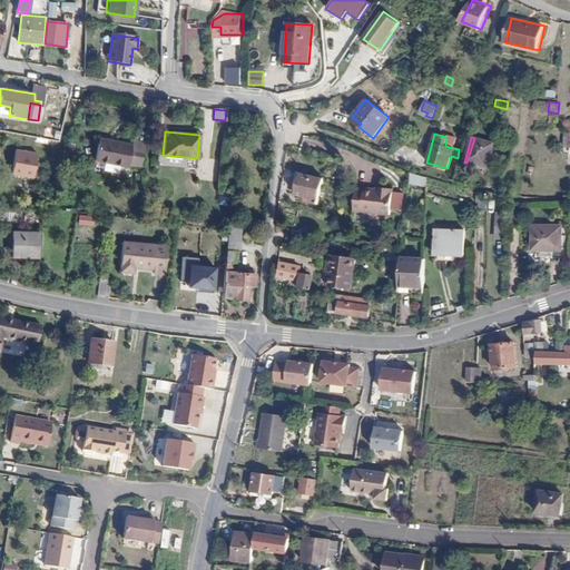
[(127,167),(133,145),(99,138),(95,160),(127,167)]
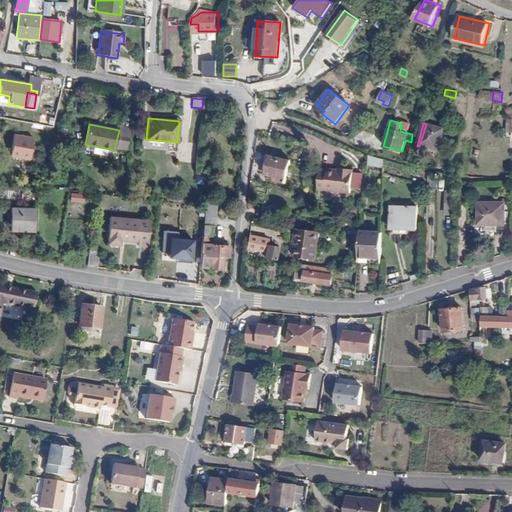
[(443,128),(426,124),(419,146),(437,151),(443,128)]
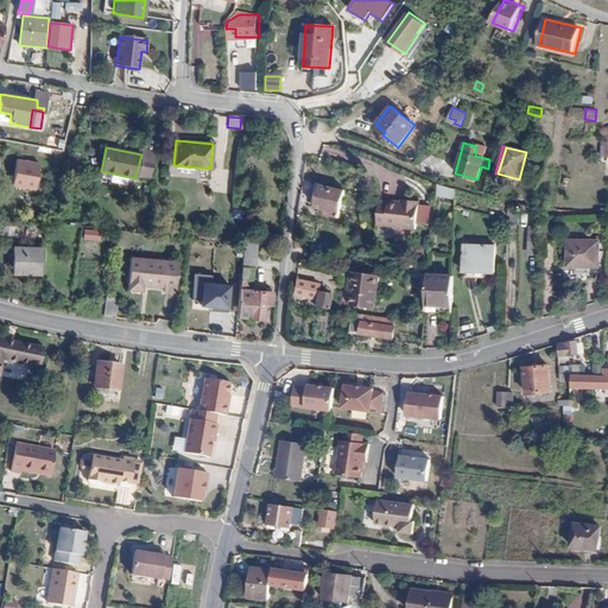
[(152,157),(141,154),(135,178),(147,181),(152,157)]
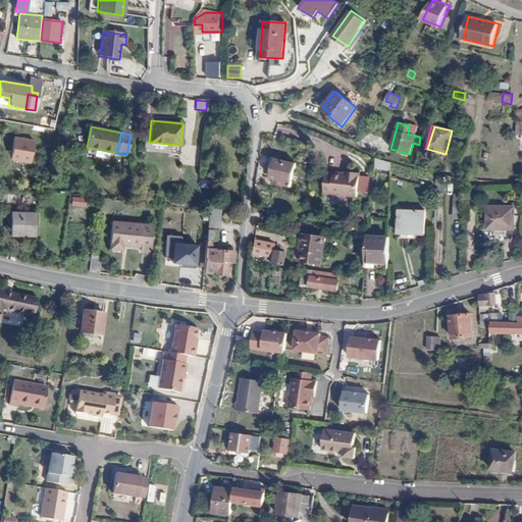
[(12,137),(9,161),(32,163),(34,139),(12,137)]
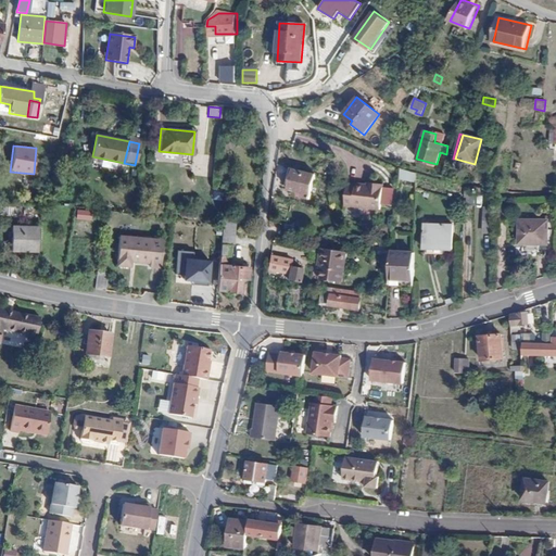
[(415,173),(400,168),(399,178),(415,181),(415,173)]
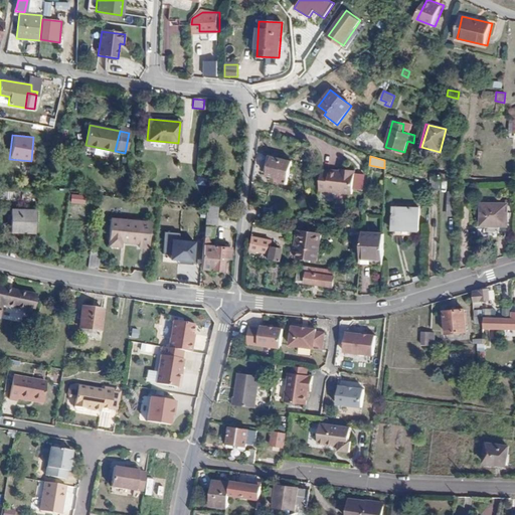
[(293,162),(272,157),(267,176),(280,179),(280,183),(287,184),(293,162)]
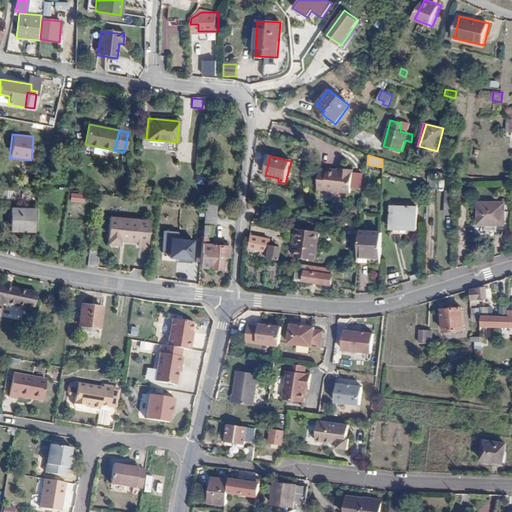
[(342,172),(336,171),(328,170),(328,172),(319,172),(317,189),(350,194),(352,170),(342,169),(342,172)]
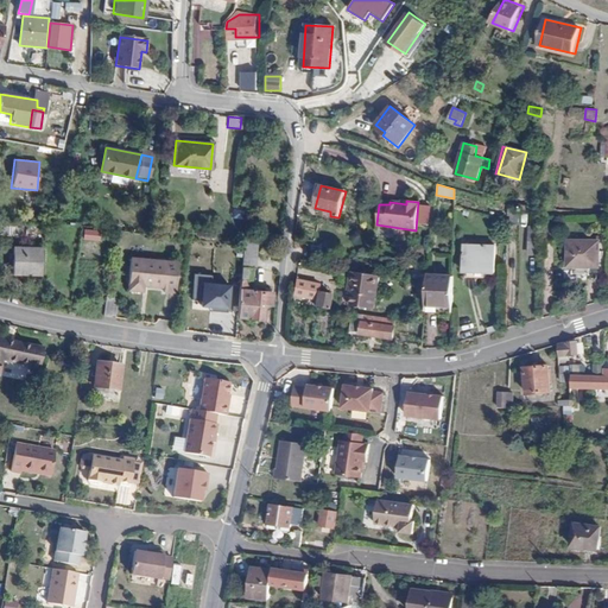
[(519,208),(507,208),(508,215),(510,215),(510,223),(519,223),(519,208)]
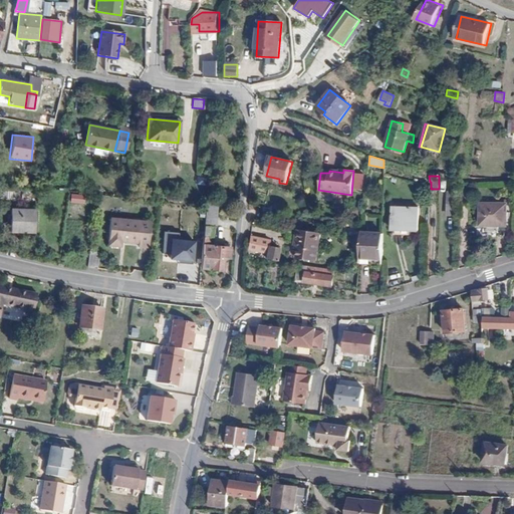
[(447,215),(455,215),(455,192),(447,192),(447,215)]
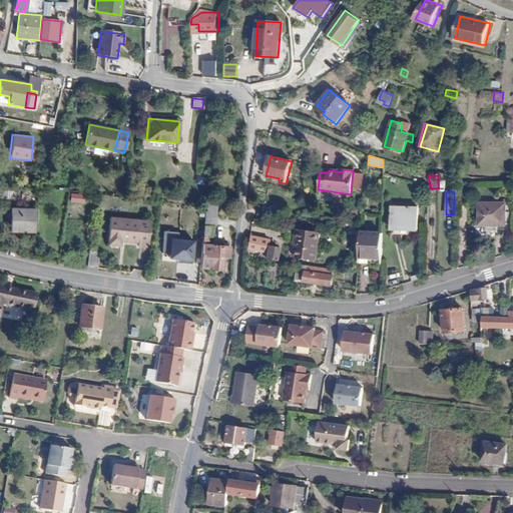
[(83,203),(84,194),(69,192),(68,201),(83,203)]
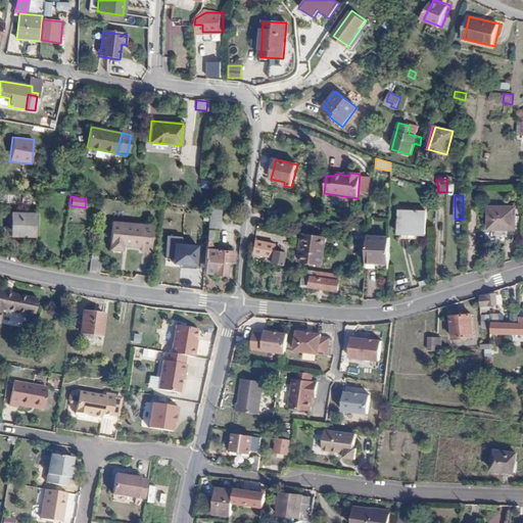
[(210,205),(204,273),(227,275),(228,262),(233,263),(235,250),(212,249),(212,241),(217,241),(218,231),(220,231),(222,206),(210,205)]
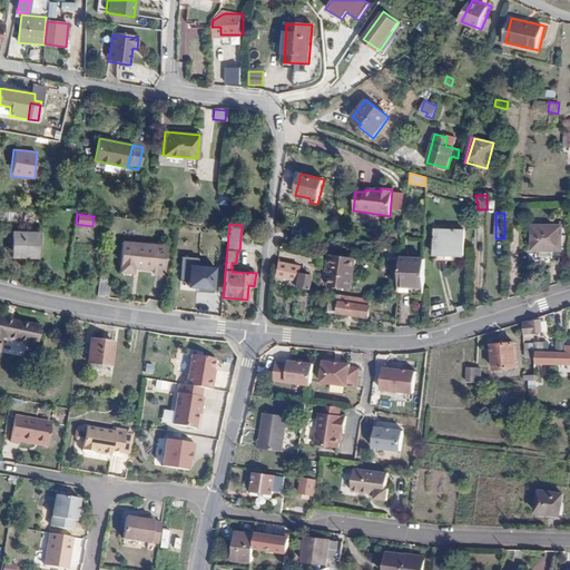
[(561,226),(532,225),(531,249),(561,251),(561,226)]
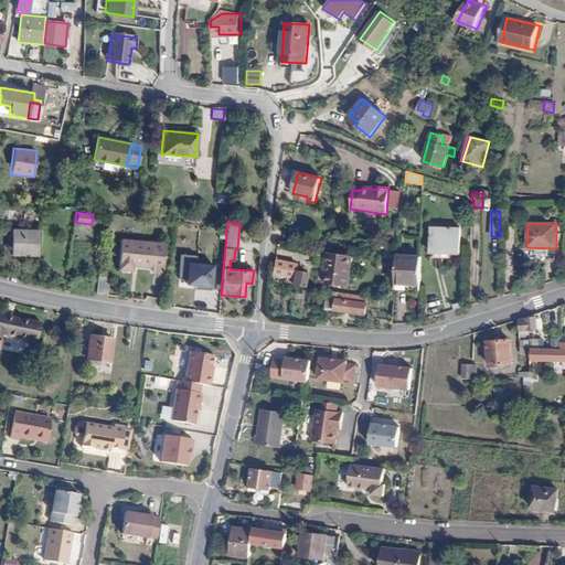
[(460,227),(429,227),(429,253),(459,253),(460,227)]
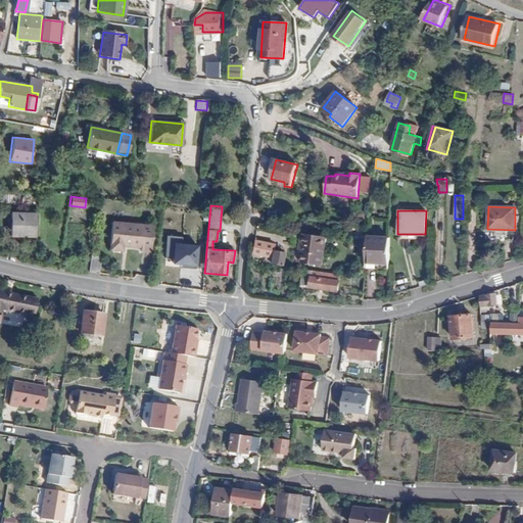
[(277,214),(268,211),(266,220),(275,222),(277,214)]
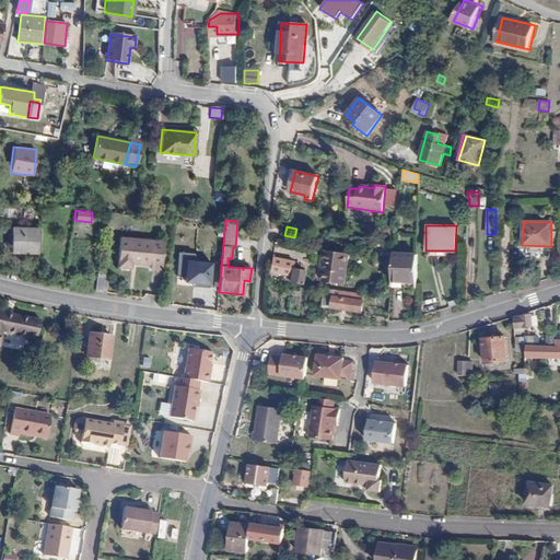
[(12,228),(11,236),(38,240),(38,229),(12,228)]
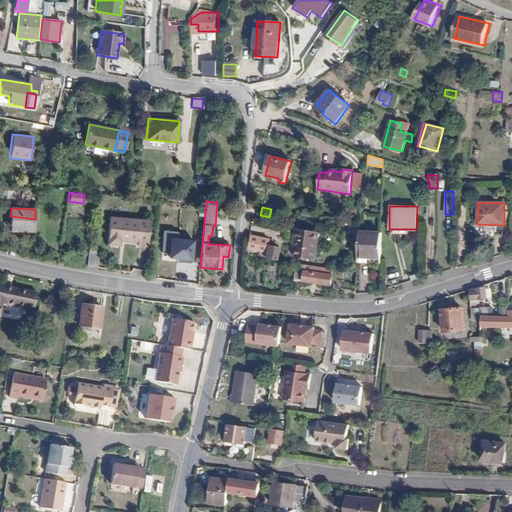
[(124,233),(123,240),(138,242),(137,245),(147,247),(151,221),(112,215),(109,229),(124,233)]
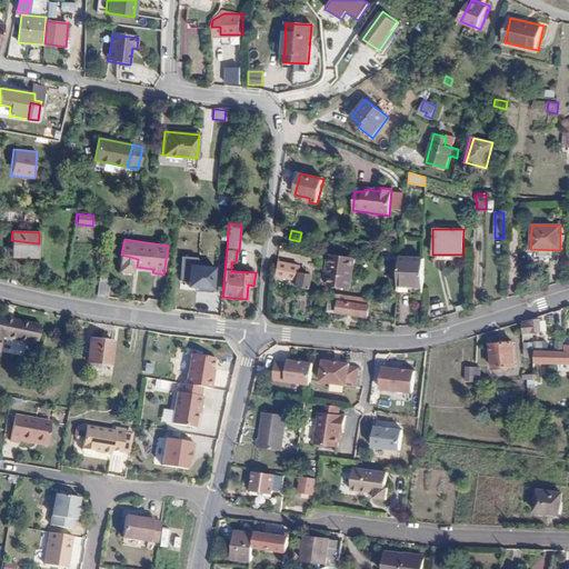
[(39,243),(11,240),(11,257),(39,258),(39,243)]
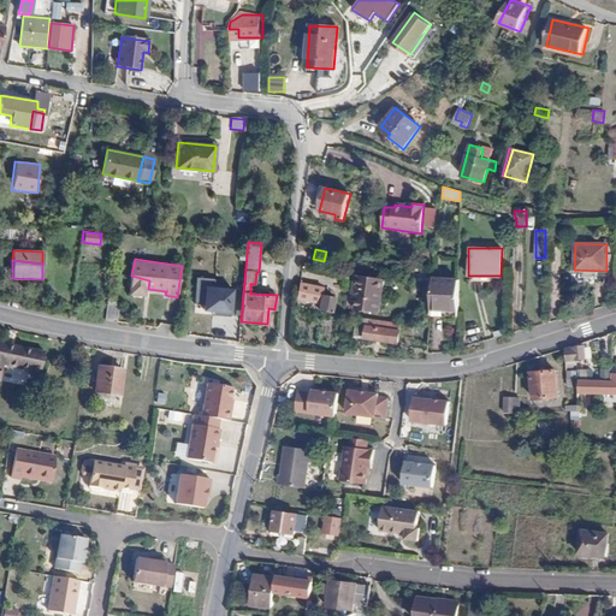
[(357,295),(381,298),(384,277),(356,273),(354,288),(359,289),(357,295)]
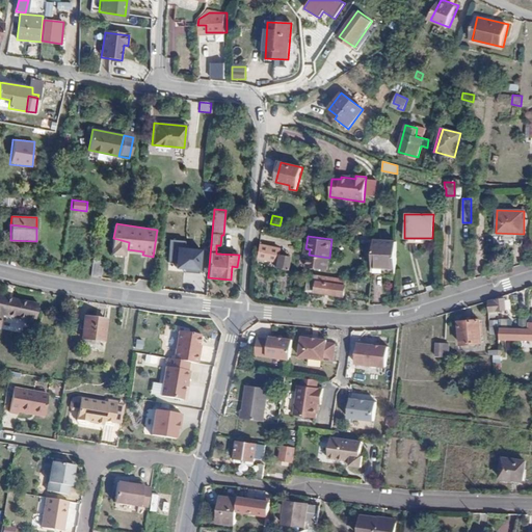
[(124,248),(128,249),(129,242),(113,238),(111,251),(123,254),(124,248)]
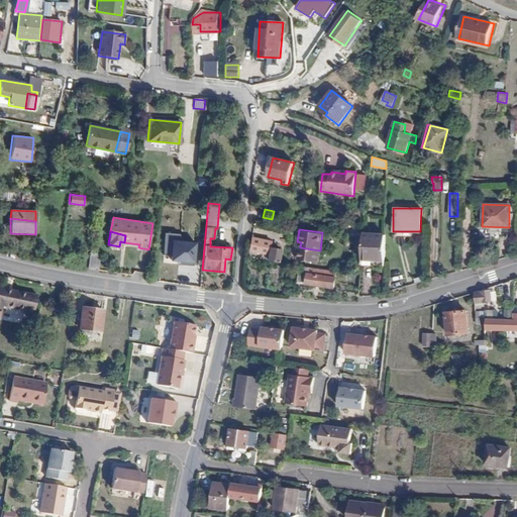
[(385,234),(363,233),(360,257),(360,260),(384,261),(385,234)]
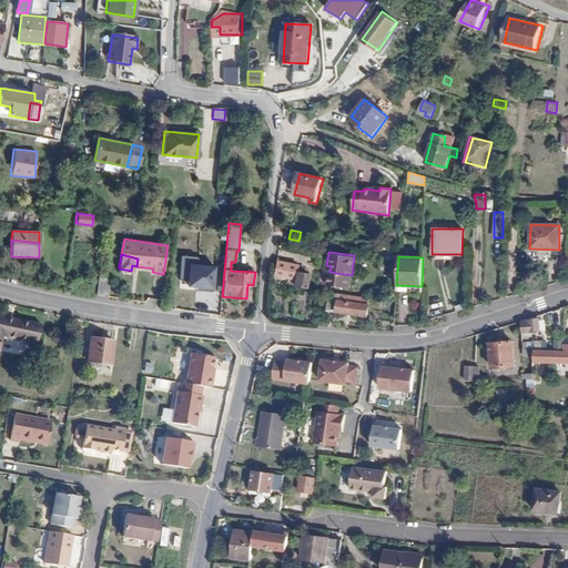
[(297,271),(298,265),(275,261),(273,274),(294,279),(293,285),(305,287),(308,273),(297,271)]
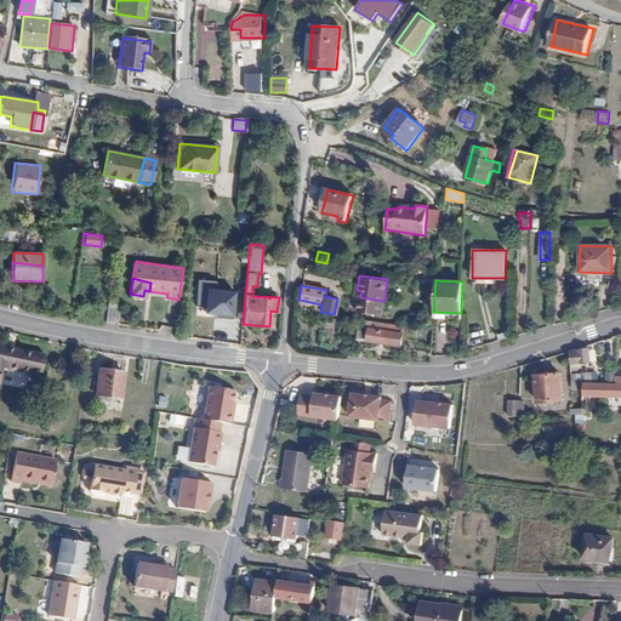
[(239,291),(210,289),(208,314),(237,317),(239,291)]
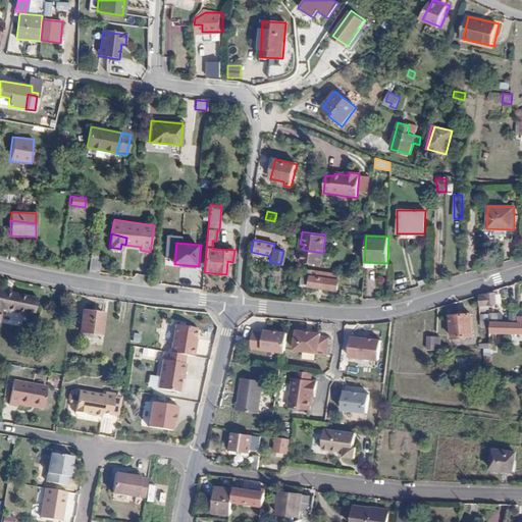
[(322,265),(323,253),(303,250),(303,251),(302,262),(322,265)]
